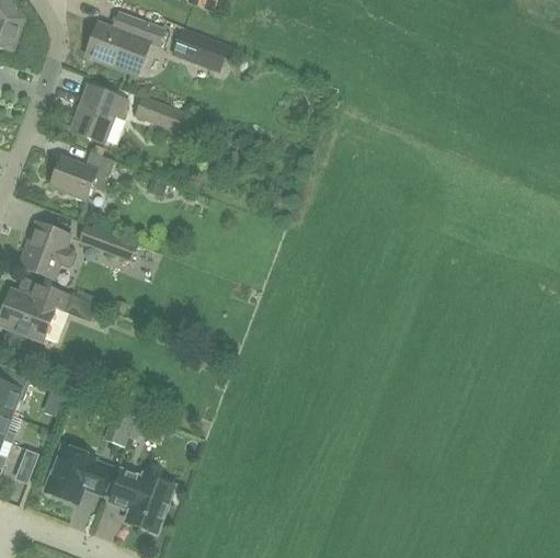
[(0,47),(11,52),(24,19),(13,0),(0,0),(0,47)]
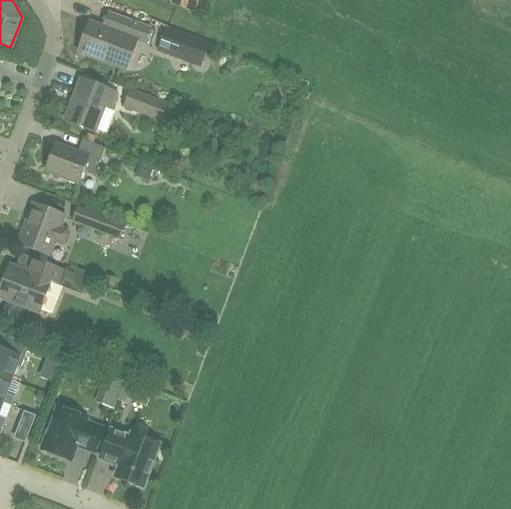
[(126,68),(137,38),(143,40),(143,39),(149,42),(154,29),(148,26),(119,15),(114,29),(89,19),(77,50),(126,68)]
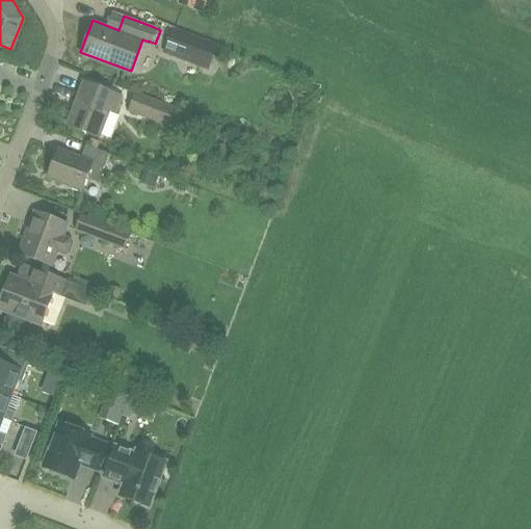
[(170,27),(162,50),(196,63),(205,41),(170,27)]
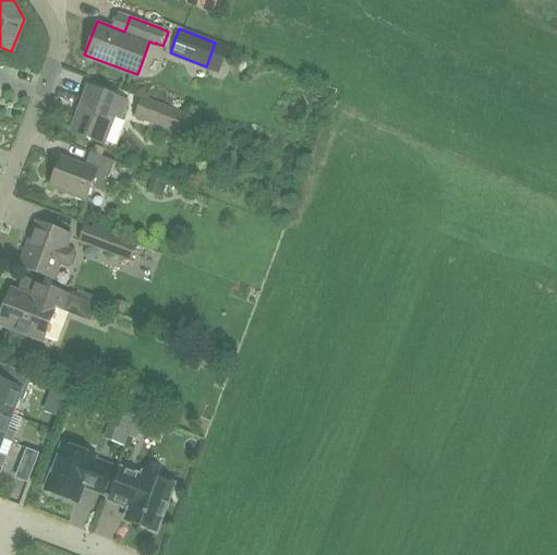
[(103,141),(113,112),(119,115),(125,98),(86,84),(70,129),(103,141)]
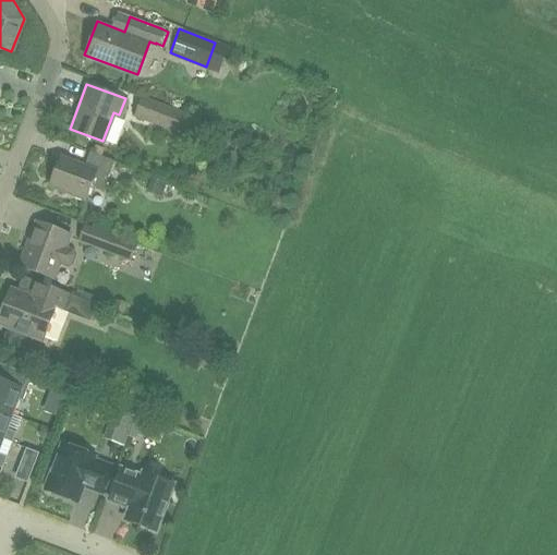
[(188,111),(185,111),(140,94),(133,115),(179,132),(188,111)]
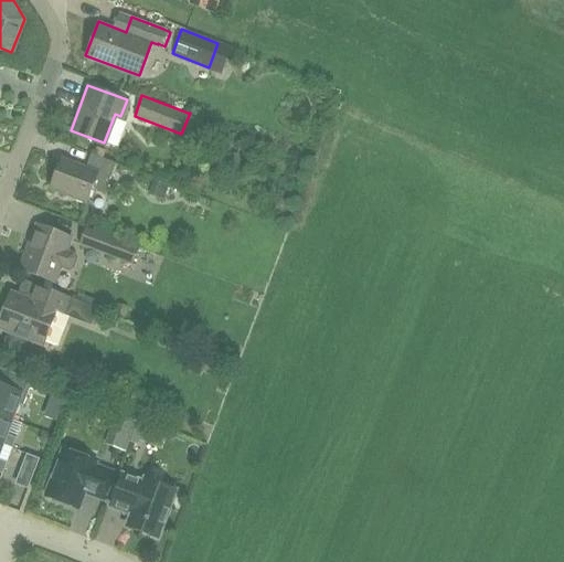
[(60,157),(50,187),(85,200),(92,184),(104,190),(115,160),(89,151),(84,166),(60,157)]
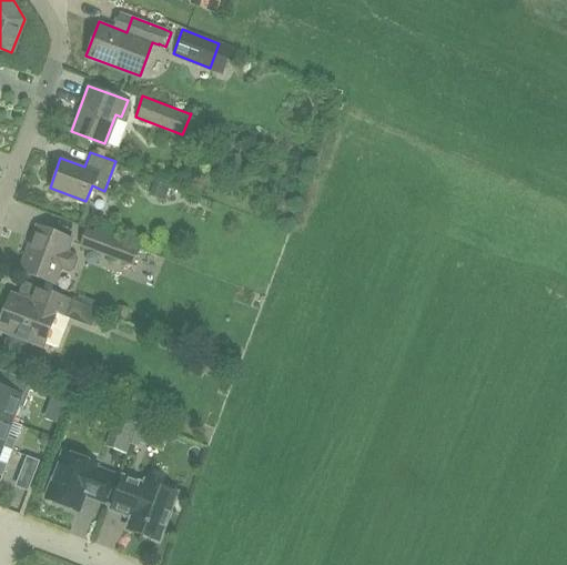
[(241,152),(229,153),(230,167),(242,165),(241,152)]
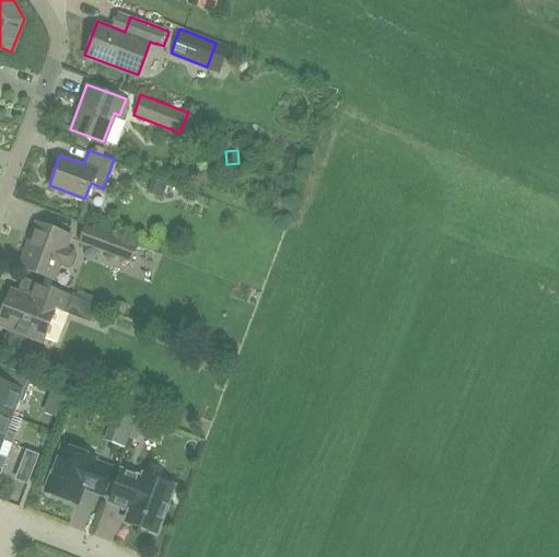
[(165,183),(151,177),(147,190),(161,196),(165,183)]
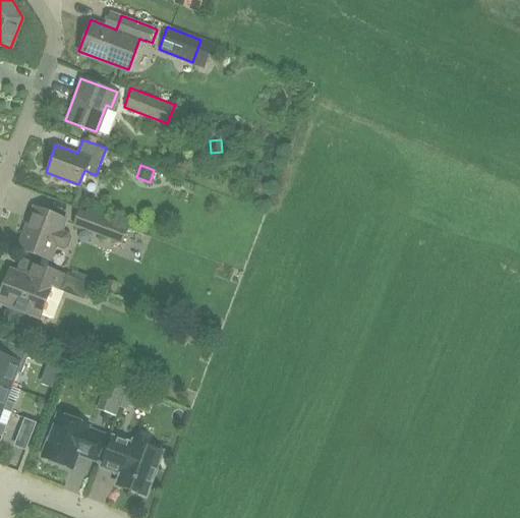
[(34,205),(17,245),(49,257),(54,244),(62,247),(67,245),(71,236),(68,231),(60,228),(64,217),(34,205)]
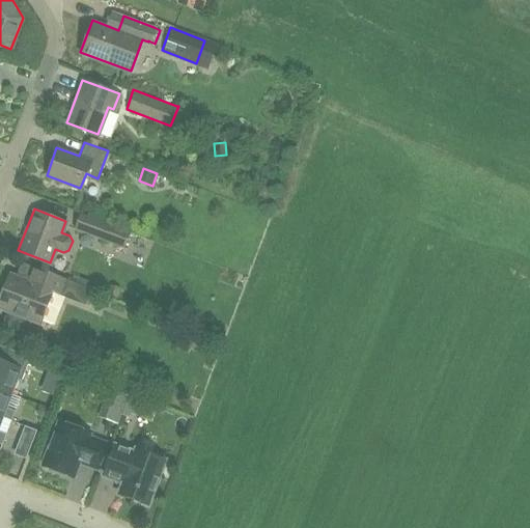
[(130,230),(80,212),(74,227),(112,243),(122,247),(130,230)]
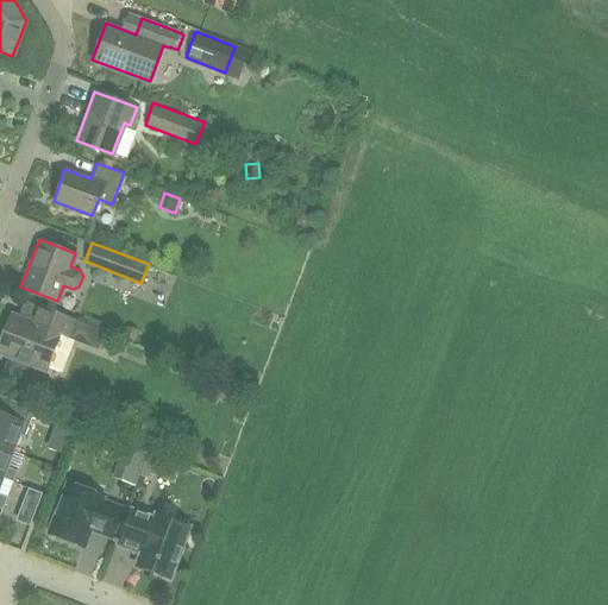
[(35,364),(45,369),(46,365),(61,371),(74,339),(96,348),(105,329),(77,319),(44,306),(37,323),(11,313),(0,340),(0,350),(10,354),(4,370),(6,377),(23,383),(29,379),(35,364)]
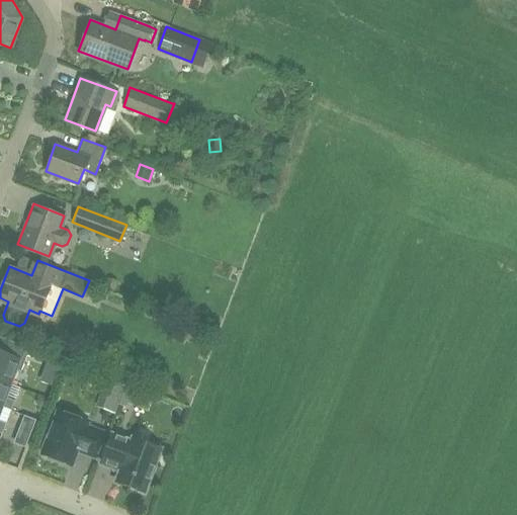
[(107,276),(104,284),(113,288),(116,279),(107,276)]
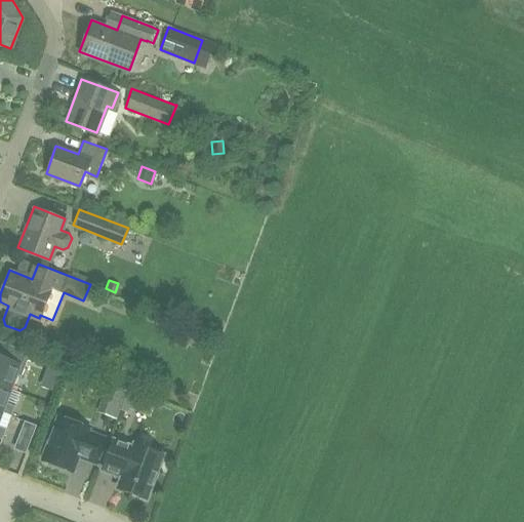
[(8,358),(0,354),(0,383),(12,389),(17,375),(23,377),(32,354),(13,347),(8,358)]
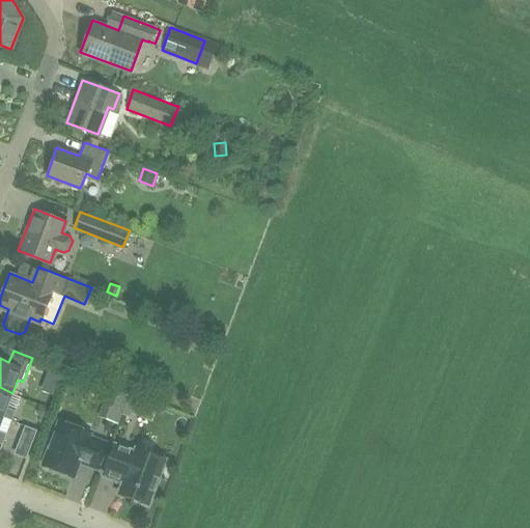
[(0,415),(3,417),(12,421),(17,412),(7,408),(12,393),(0,387),(0,415)]
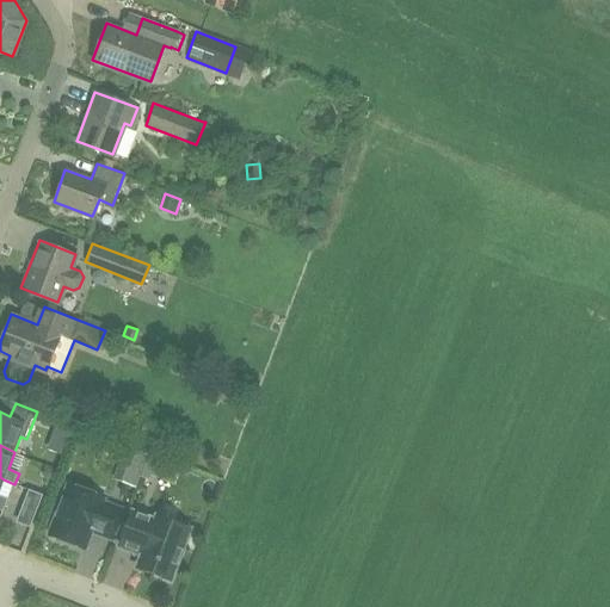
[(148,456),(129,448),(123,463),(141,470),(148,456)]
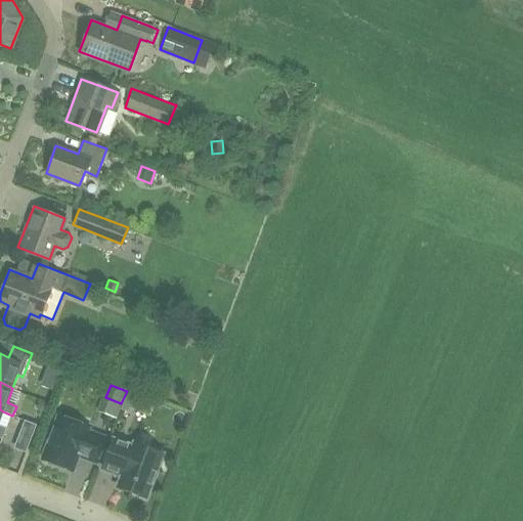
[(130,388),(123,407),(129,409),(136,391),(130,388)]
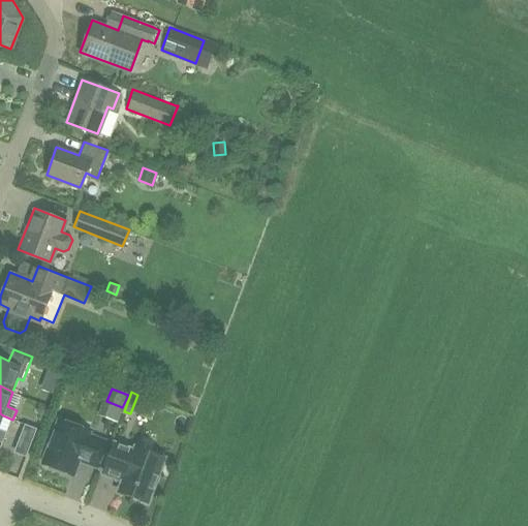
[(44,416),(49,406),(38,402),(36,407),(39,414),(44,416)]
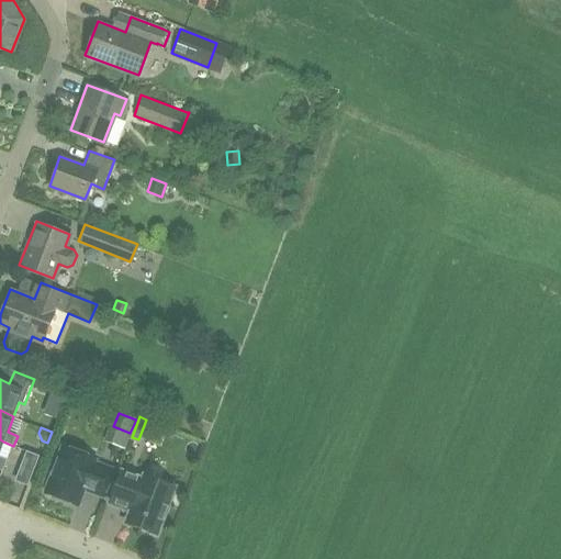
[(96,460),(64,448),(46,493),(77,505),(83,489),(103,498),(114,471),(93,464),(96,460)]
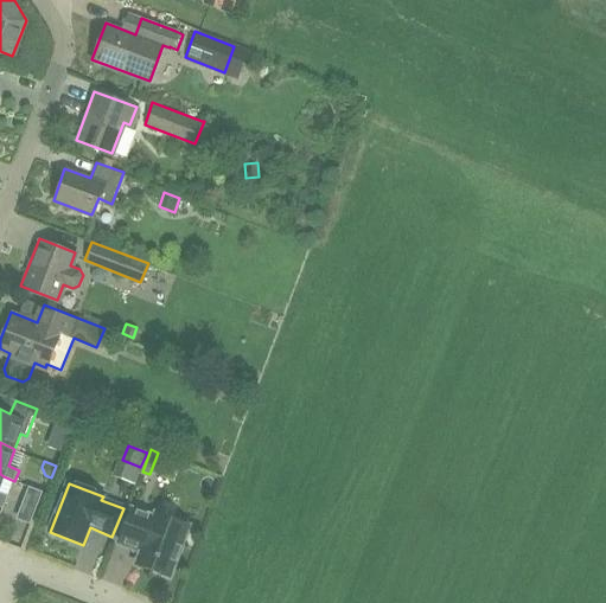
[(29,518),(46,518),(48,488),(30,488),(29,518)]
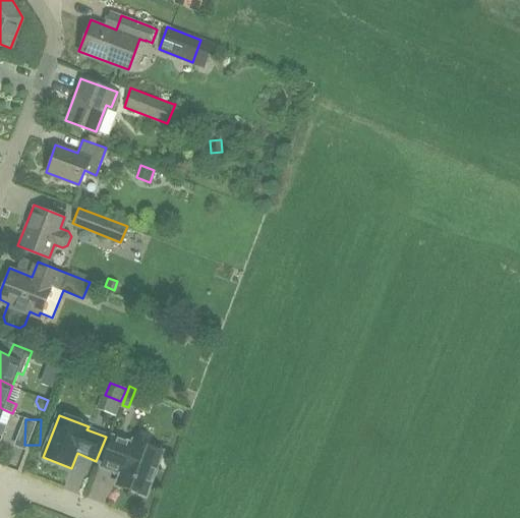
[(132,446),(114,439),(103,467),(121,474),(117,486),(145,498),(162,454),(133,443),(132,446)]
